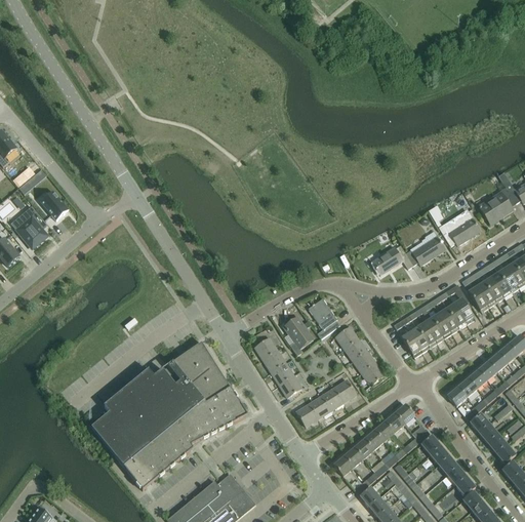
[(1,129),(0,129),(0,162),(3,166),(8,161),(4,157),(16,147),(1,129)]
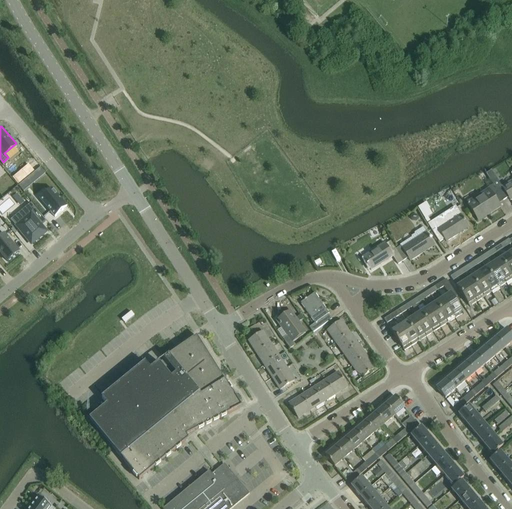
[(34,179),(29,174),(19,182),(23,188),(34,179)]
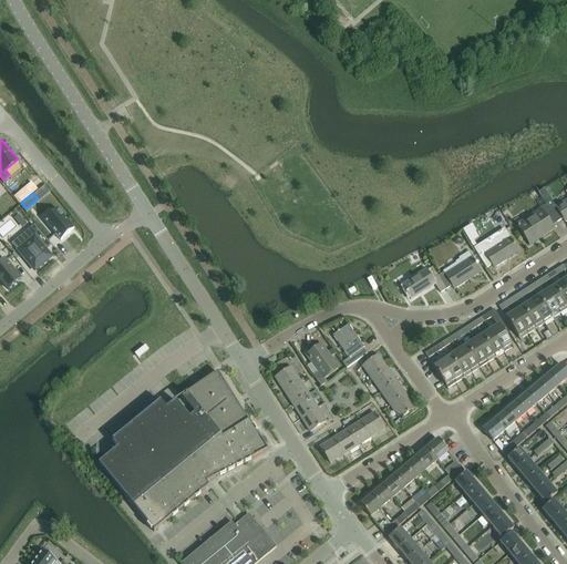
[(566,196),(556,204),(550,195),(544,200),(546,202),(545,202),(552,212),(557,219),(563,215),(565,218),(566,217),(566,196)]
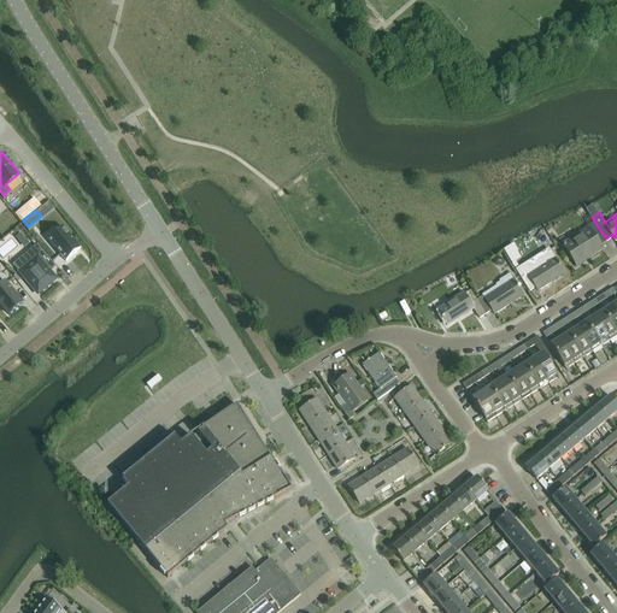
[(588,255),(603,246),(600,242),(606,239),(600,230),(593,219),(560,241),(565,247),(576,263),(576,261),(587,254),(588,255)]
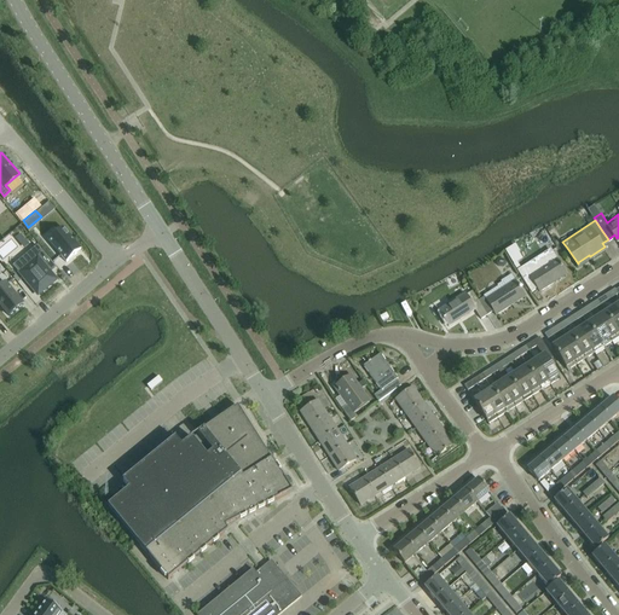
[(48,235),(47,237),(61,251),(65,259),(79,248),(81,247),(76,241),(62,224),(48,235)]
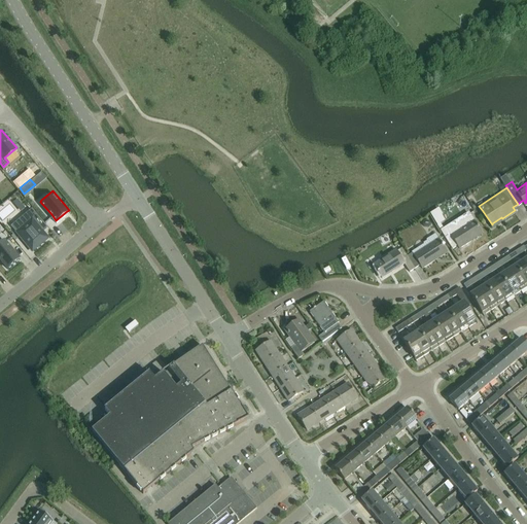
[(30,216),(15,229),(32,248),(47,236),(41,229),(46,224),(31,207),(26,212),(30,216)]
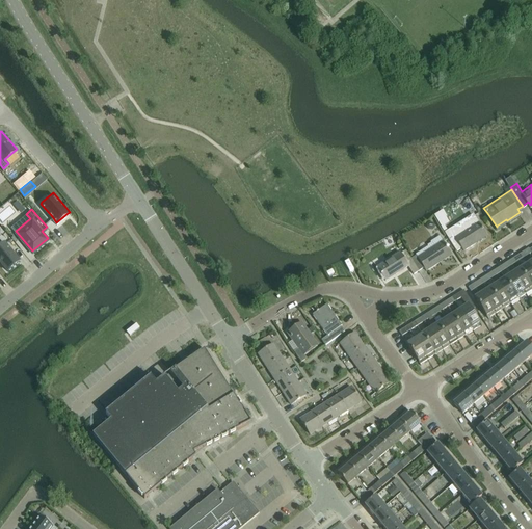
[(473,212),(445,230),(456,248),(461,245),(463,248),(476,240),(476,239),(485,233),(485,234),(486,234),(473,212)]
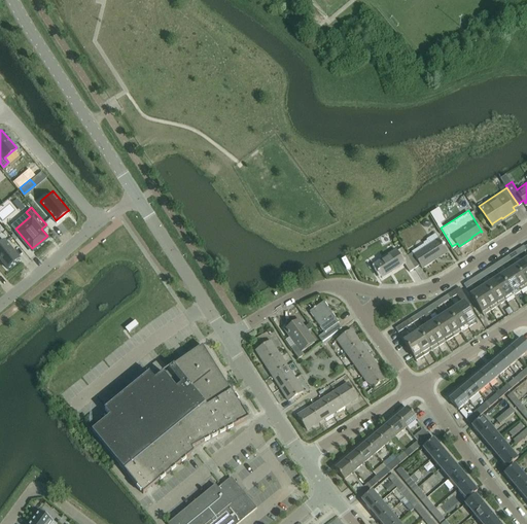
[(412,250),(407,253),(415,266),(420,263),(422,266),(435,256),(446,249),(446,250),(447,250),(442,241),(438,237),(414,252),(412,250)]
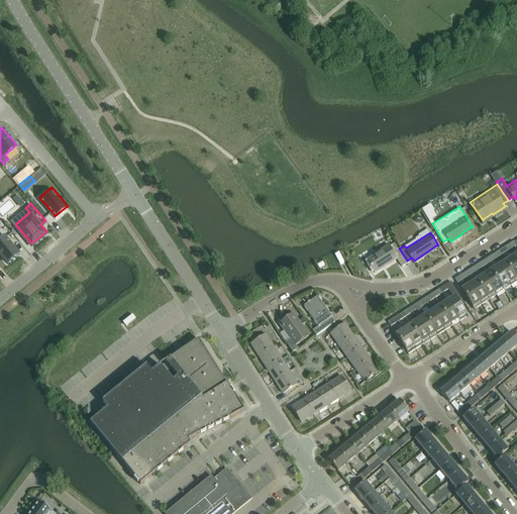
[(5,234),(0,237),(0,252),(7,262),(19,251),(5,234)]
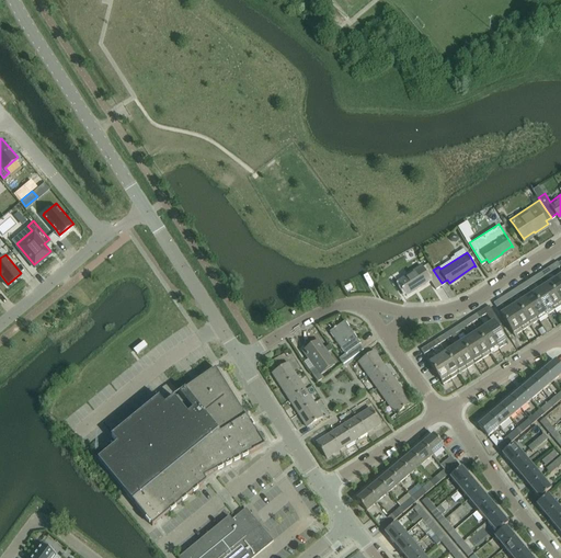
[(551,262),(554,268),(560,263),(560,264),(560,258),(558,260),(557,259),(551,262)]
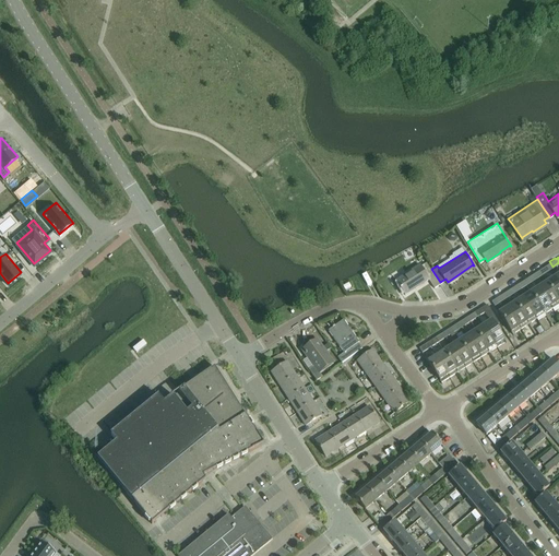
[(433,285),(440,282),(431,269),(426,260),(420,263),(419,262),(404,272),(395,278),(400,284),(399,284),(400,286),(401,286),(405,292),(415,285),(428,278),(433,285)]
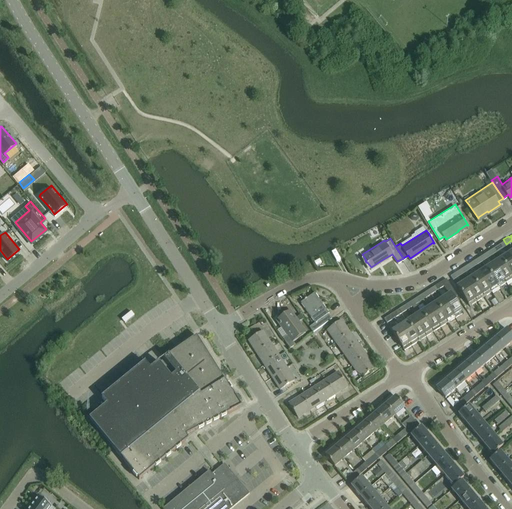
[(511,273),(511,257),(508,251),(500,256),(511,273)]
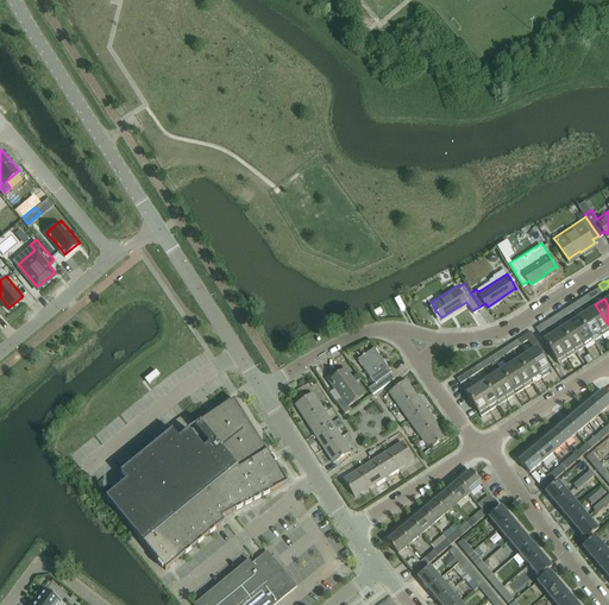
[(602,333),(608,327),(608,325),(595,304),(586,309),(602,333)]
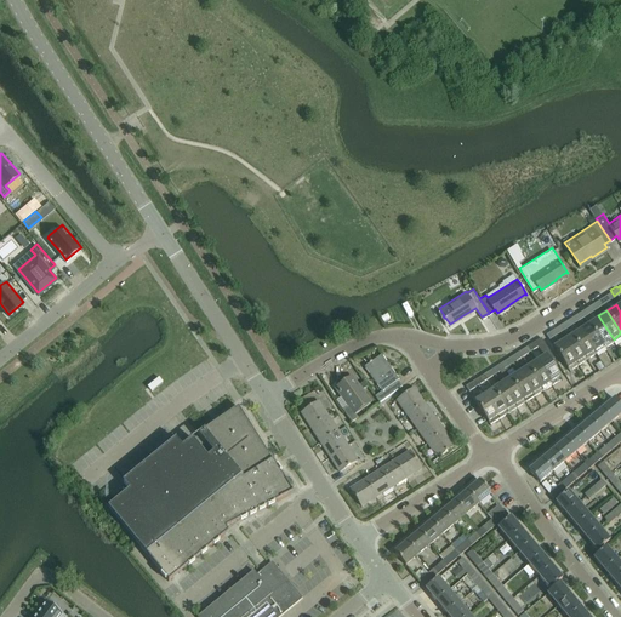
[(604,346),(614,340),(598,315),(590,321),(597,333),(604,346)]
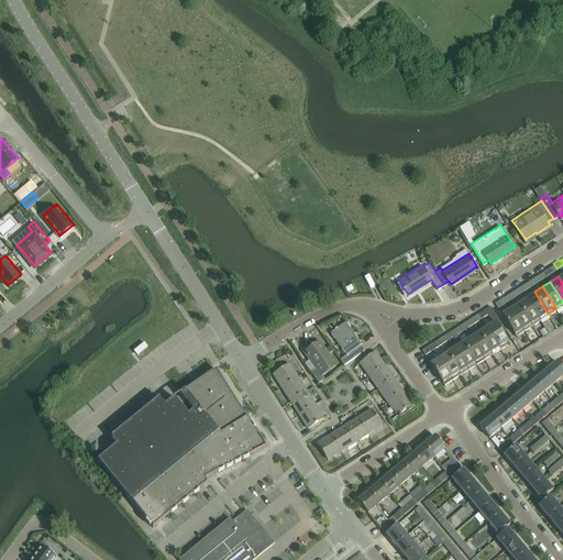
[(540,319),(548,314),(541,303),(534,292),(526,297),(531,306),(540,319)]
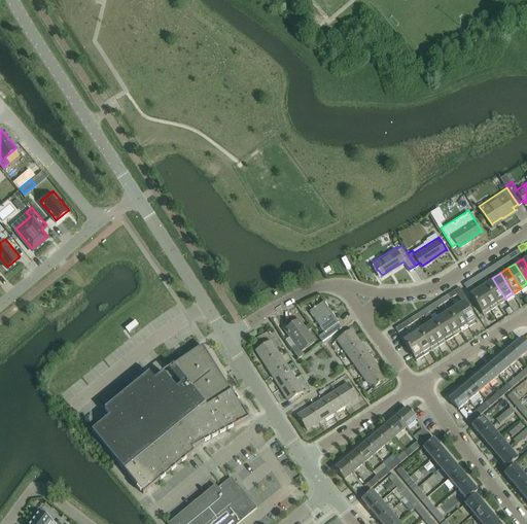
[(498,303),(505,299),(497,286),(492,278),(485,283),(498,303)]
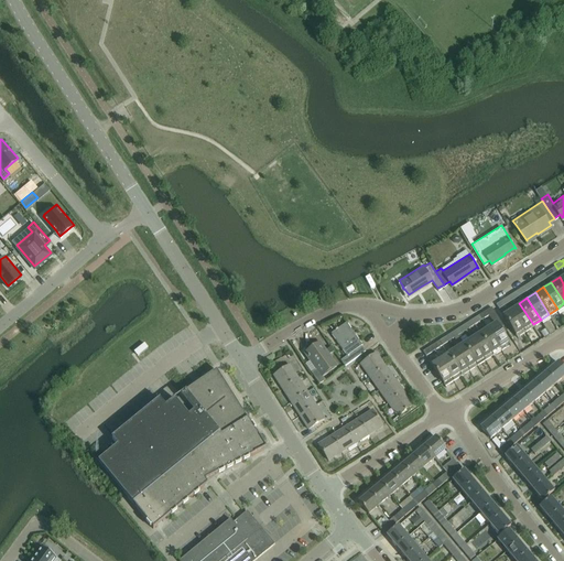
[(524,330),(533,324),(519,303),(511,308),(524,330)]
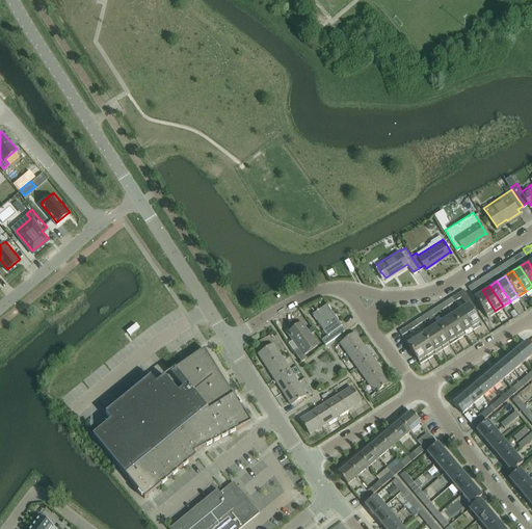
[(454,293),(457,297),(461,295),(464,300),(470,297),(463,287),(454,293)]
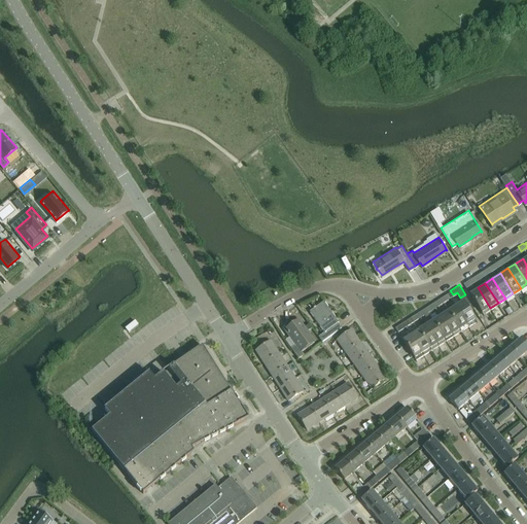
[(483,313),(490,308),(478,287),(470,292),(483,313)]
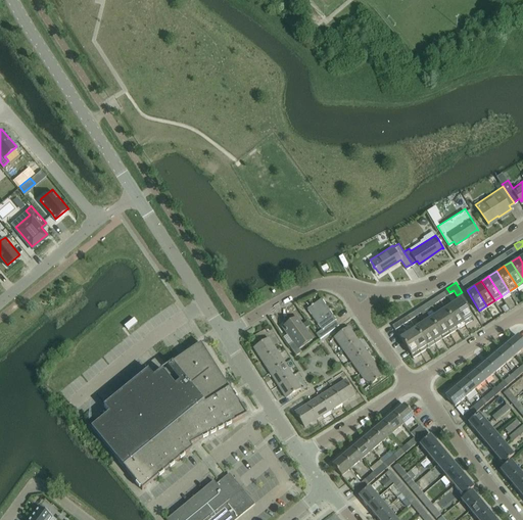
[(326,303),(321,296),(313,302),(312,301),(311,302),(311,303),(307,306),(322,327),(316,331),(319,337),(338,323),(335,318),(327,305),(326,306),(324,304),(326,303)]
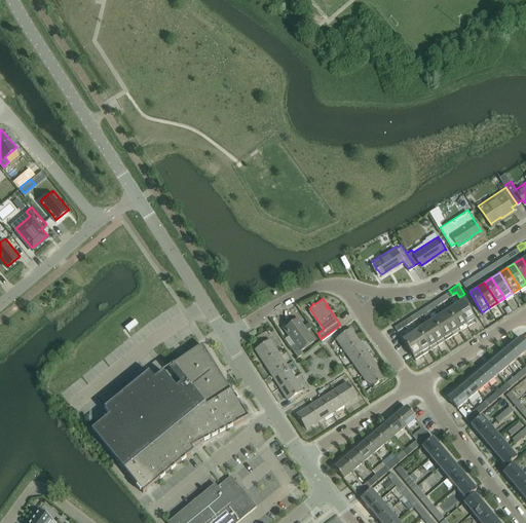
[(467,324),(475,319),(462,298),(454,303),(455,305),(465,322),(467,324)]
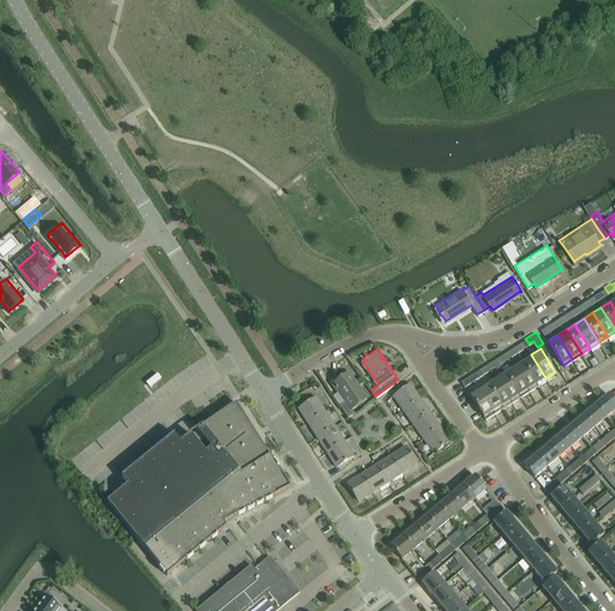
[(538,384),(547,378),(544,376),(532,357),(531,354),(523,360),(538,384)]
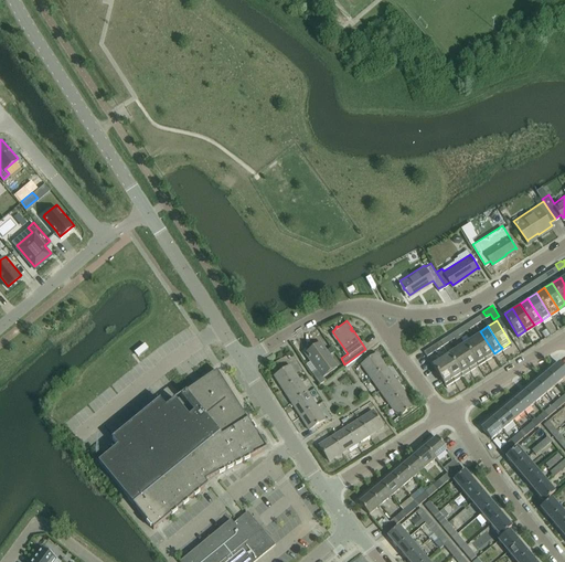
[(486,358),(494,353),(480,331),(472,336),(486,358)]
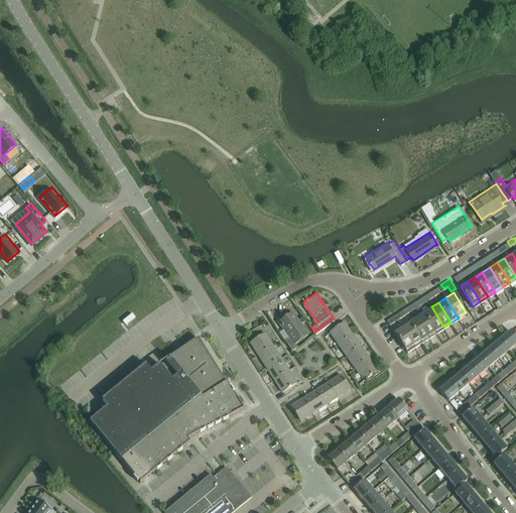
[(436,332),(443,327),(431,306),(423,311),(436,332)]
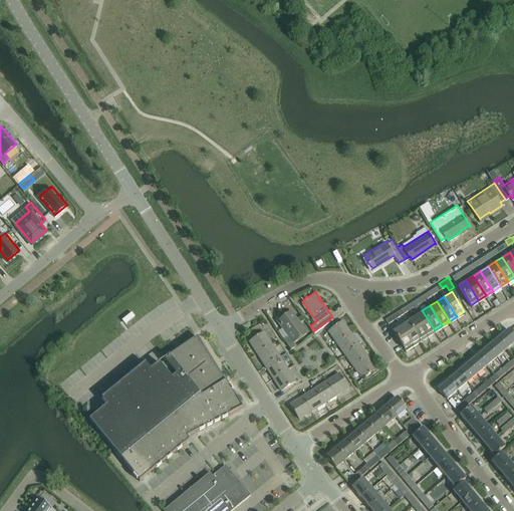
[(290,309),(277,318),(288,333),(283,337),(291,347),(296,343),(293,340),(306,331),(299,322),(304,318),(300,312),(295,316),(290,309)]
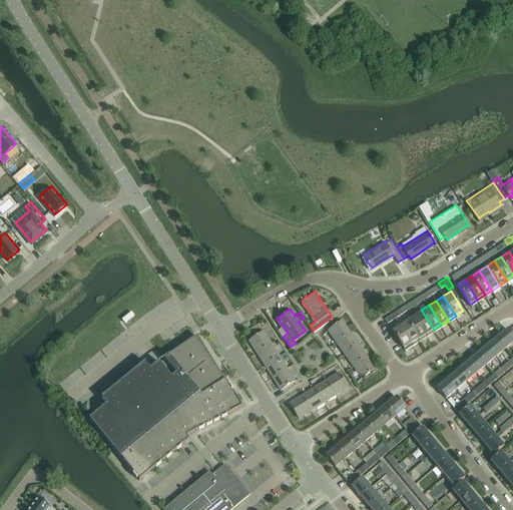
[(131,310),(121,317),(124,321),(134,314),(131,310)]
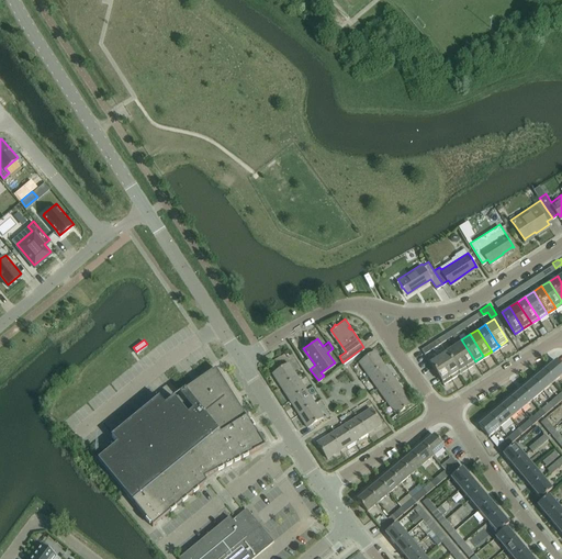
[(468,367),(475,361),(461,339),(453,345),(468,367)]
